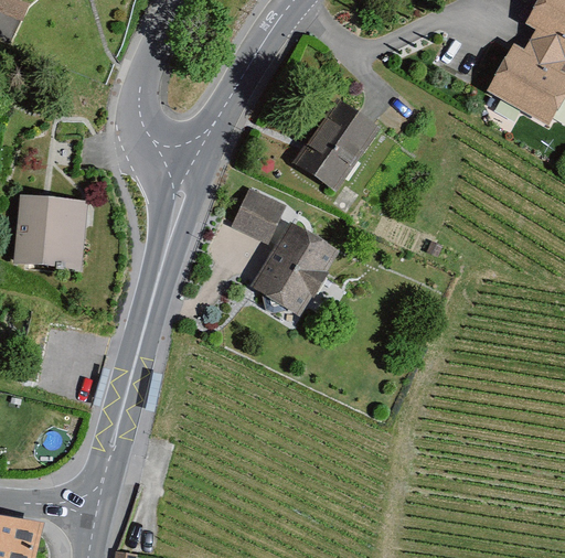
[(0,0),(0,14),(20,21),(25,0),(0,0)]
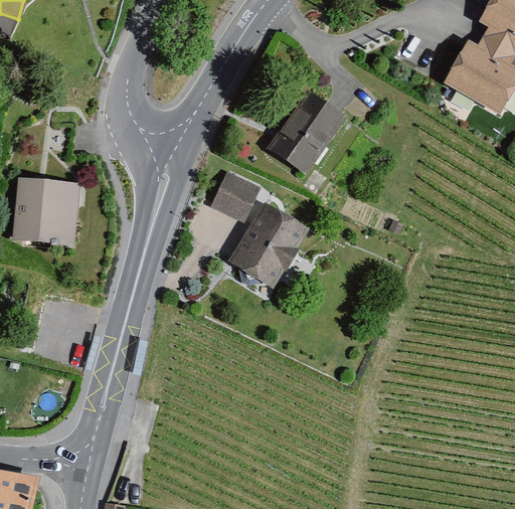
[(492,0),(480,21),(490,27),(482,40),(514,59),(514,0),(492,0)]
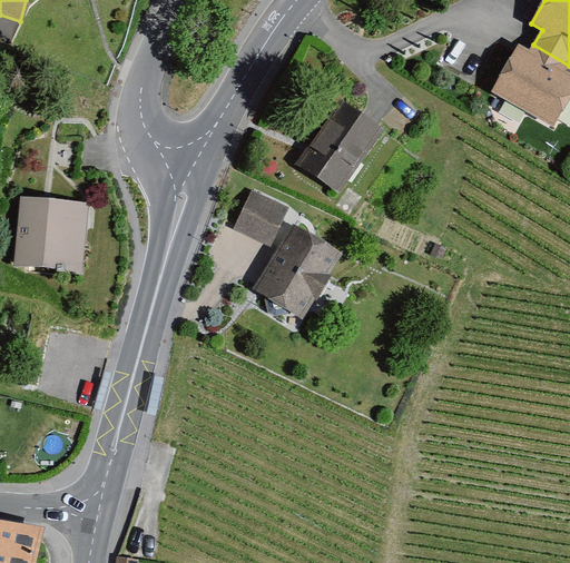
[(569,85),(562,80),(569,67),(569,66),(533,45),(526,59),(514,52),(492,91),(553,127),(569,98),(569,85)]
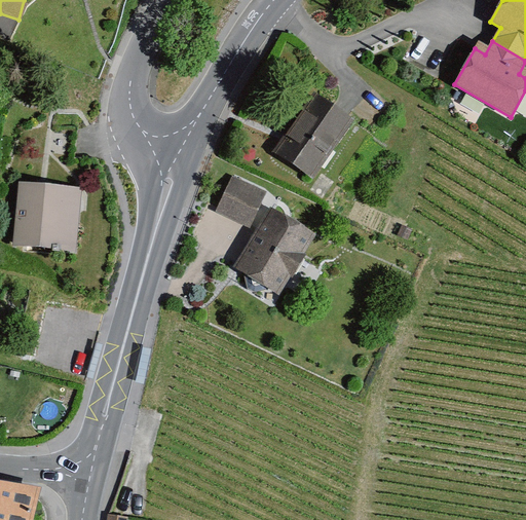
[(344,123),(309,99),(269,154),(304,179),(344,123)]
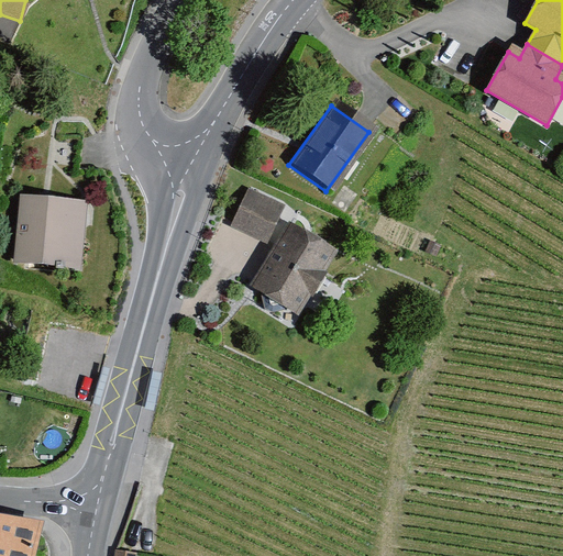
[(271,237),(288,199),(250,181),(232,220),(271,237)]
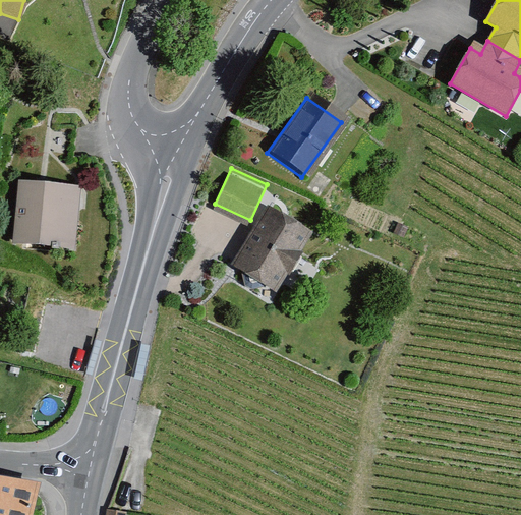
[(75,184),(15,178),(10,238),(72,247),(75,184)]
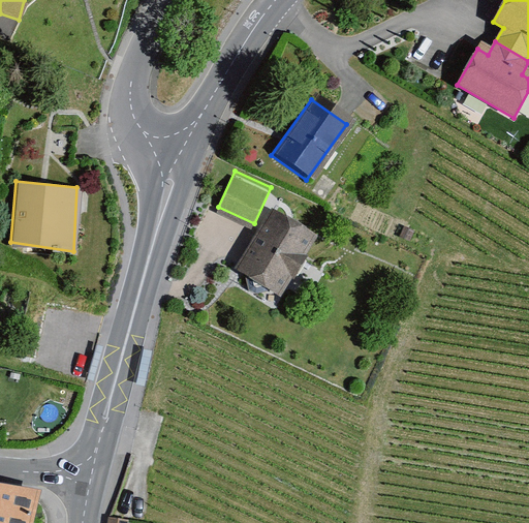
[(308,239),(267,214),(232,270),(275,296),(308,239)]
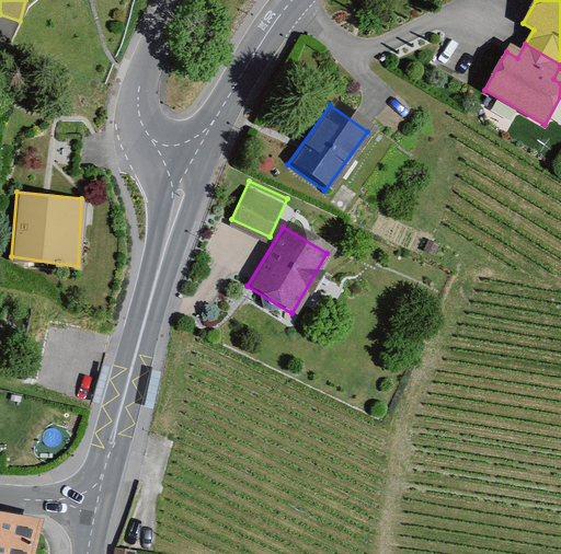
[(0,512),(0,553),(27,553),(36,519),(0,512)]
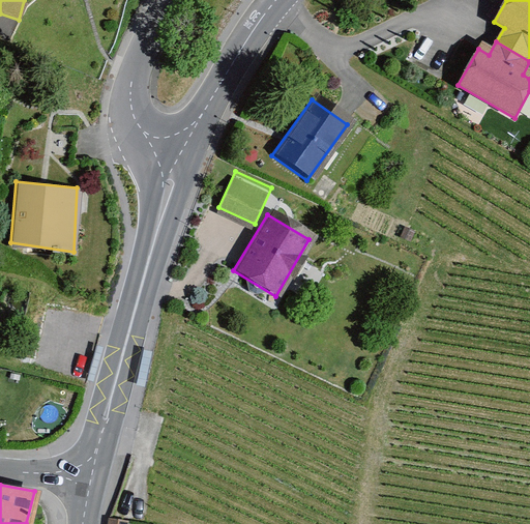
[(118,523),(119,514),(107,513),(106,523),(118,523)]
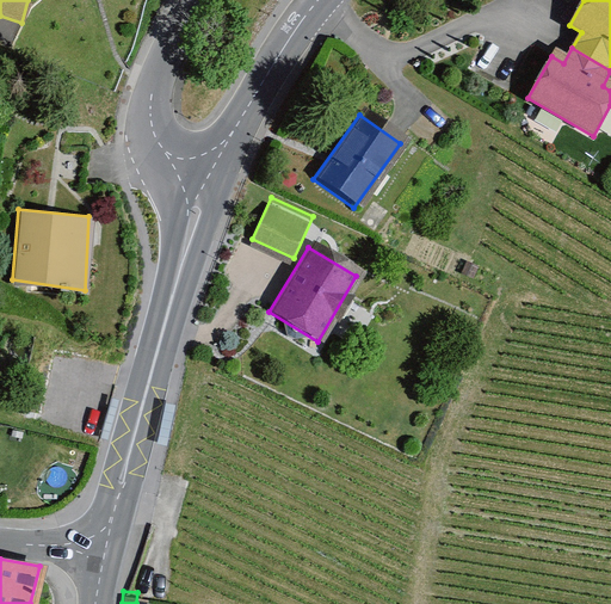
All buildings are outlined.
